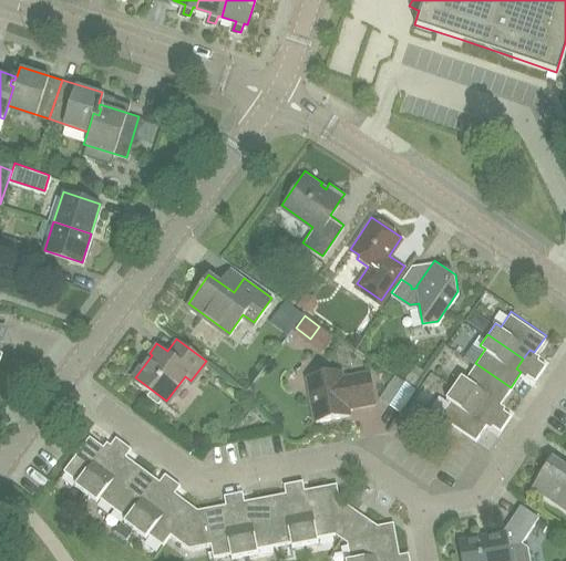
[(539,370),(544,363),(536,356),(531,364),(539,370)]
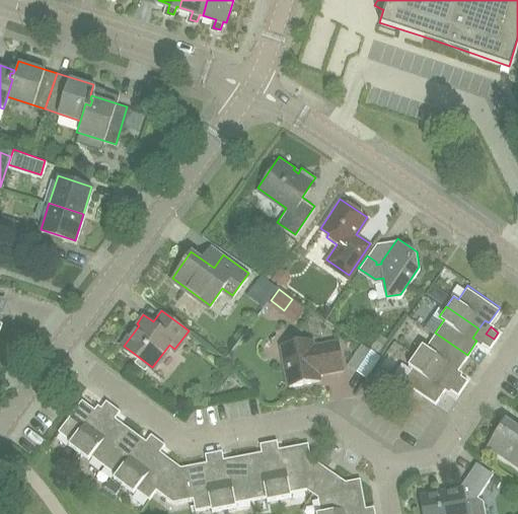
[(467,355),(435,333),(426,345),(423,343),(416,353),(447,374),(454,365),(458,368),(467,355)]
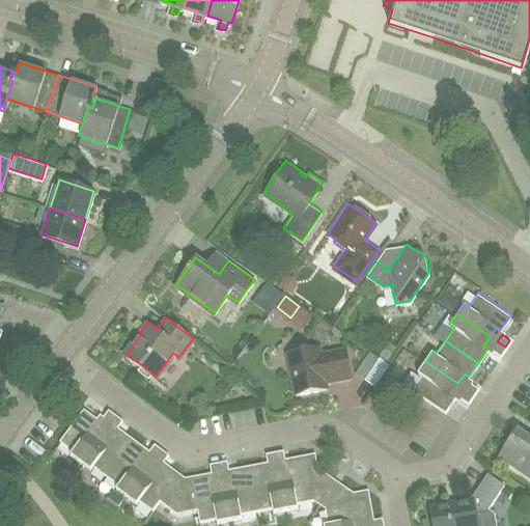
[(500,354),(505,347),(497,341),(493,349),(500,354)]
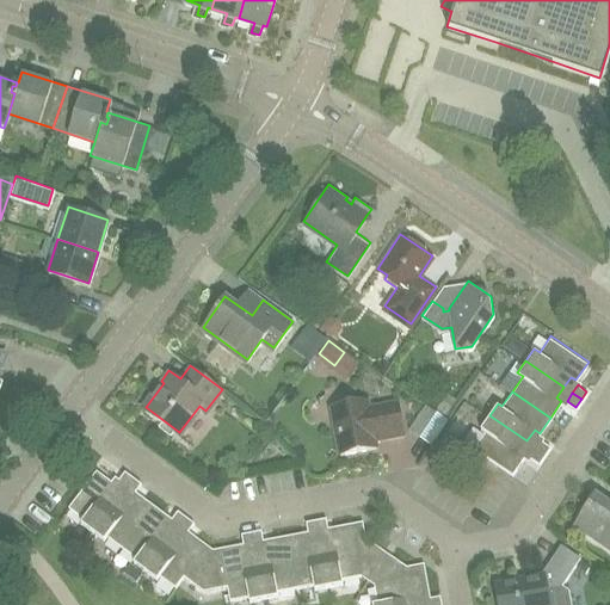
[(375,437),(402,432),(398,400),(368,405),(367,397),(333,403),(342,450),(376,444),(375,437)]
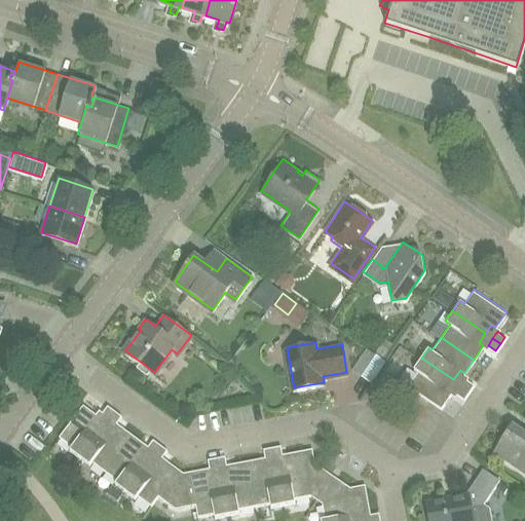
[(367,350),(353,370),(364,377),(377,358),(367,350)]
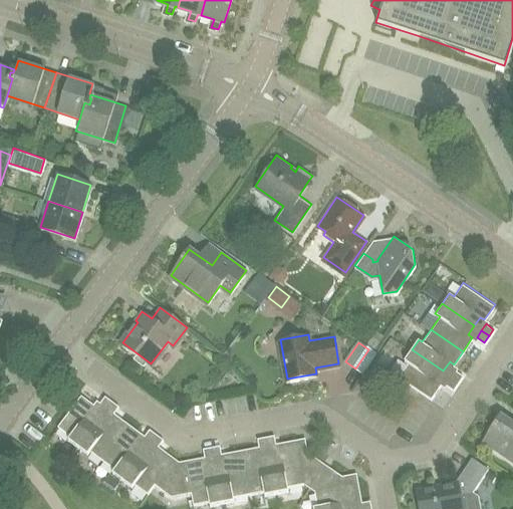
[(437,379),(443,370),(412,349),(405,358),(408,361),(399,374),(431,397),(441,383),(437,379)]
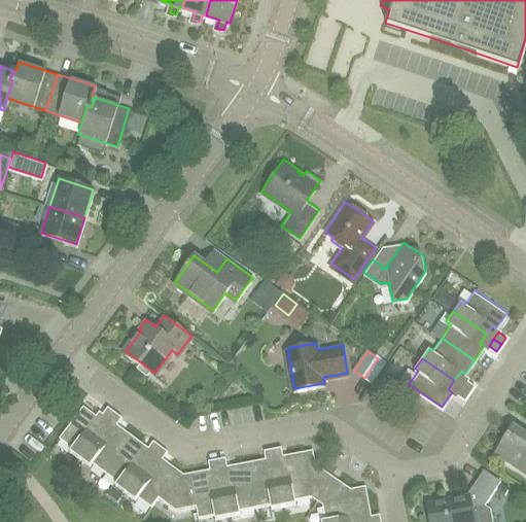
[(469,391),(475,383),(466,378),(461,385),(469,391)]
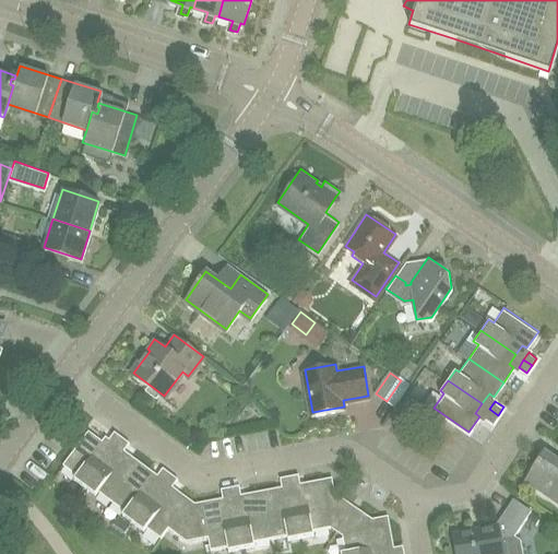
[(493,423),(498,415),(489,409),(484,417),(493,423)]
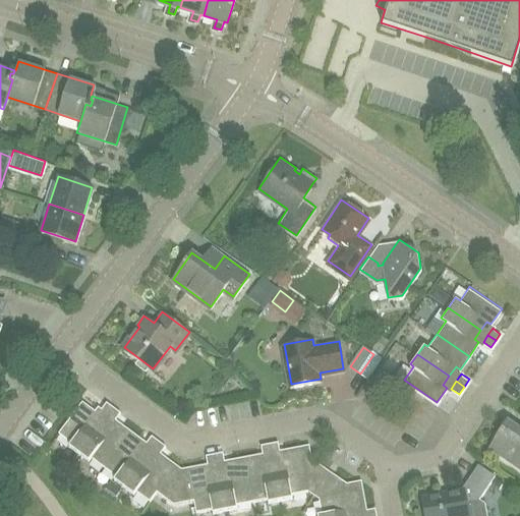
[(78,451),(113,406),(106,400),(101,407),(97,404),(94,408),(81,399),(58,430),(71,440),(68,444),(78,451)]
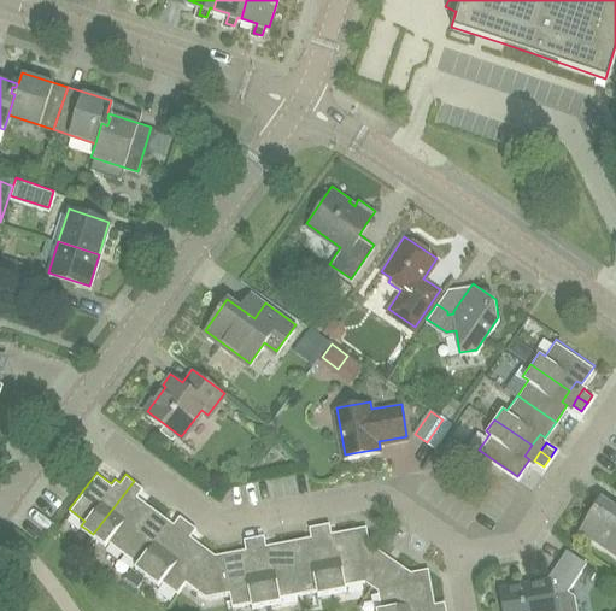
[(124,551),(156,509),(138,494),(144,487),(134,481),(93,534),(104,544),(107,539),(124,551)]
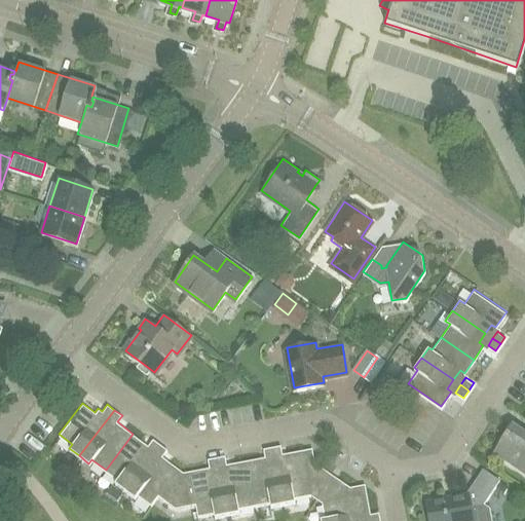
[(524,431),(513,422),(498,445),(499,452),(524,469),(524,431)]
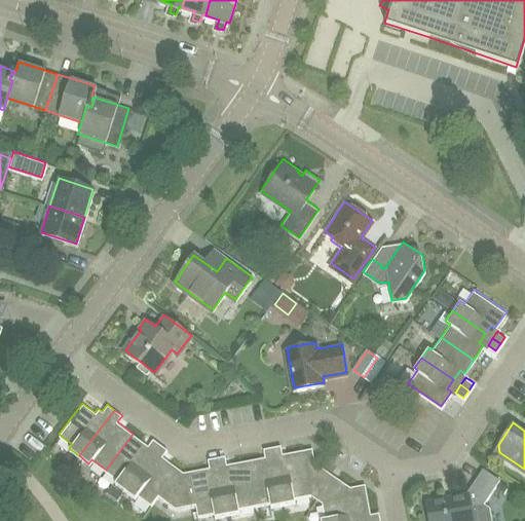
[(125,490),(160,443),(153,438),(148,445),(133,434),(106,470),(117,478),(115,482),(125,490)]
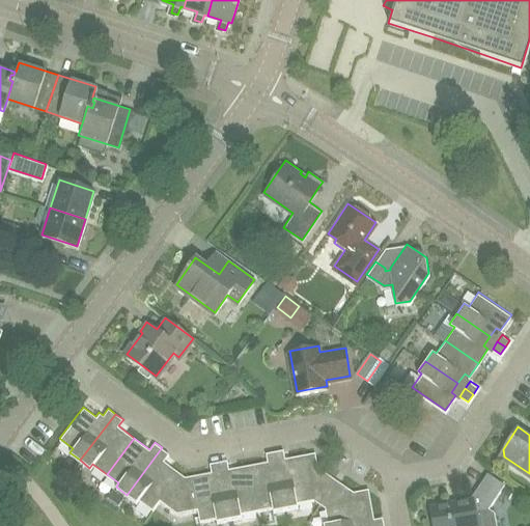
[(176,510),(185,475),(164,460),(169,452),(162,447),(127,495),(136,501),(139,498),(151,508),(160,498),(176,510)]
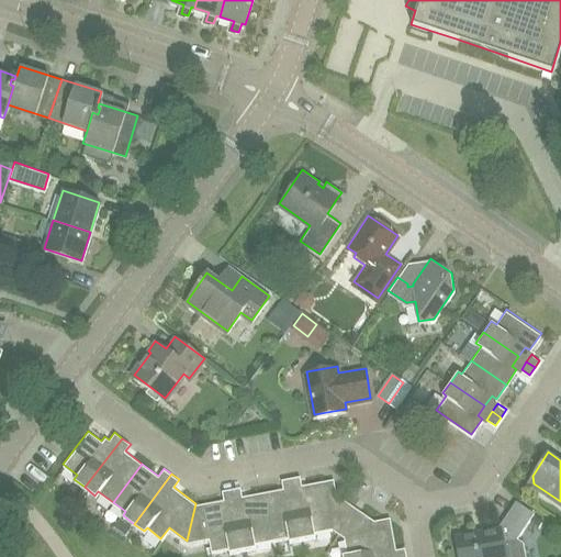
[(299,475),(290,476),(301,537),(316,535),(315,531),(333,527),(339,532),(350,513),(338,504),(334,478),(300,485),(299,475)]
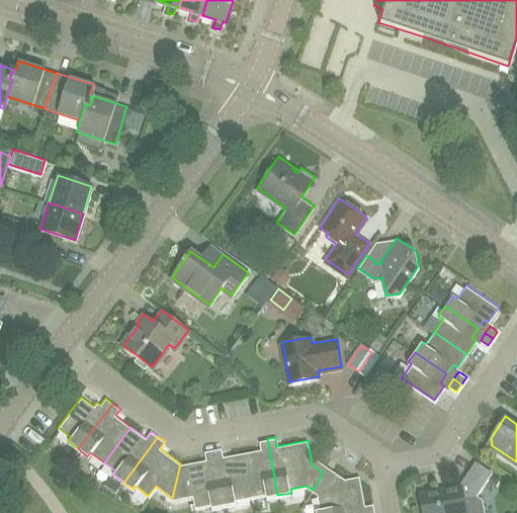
[(277,495),(267,438),(259,440),(260,448),(242,452),(250,496),(266,493),(267,497),(277,495)]
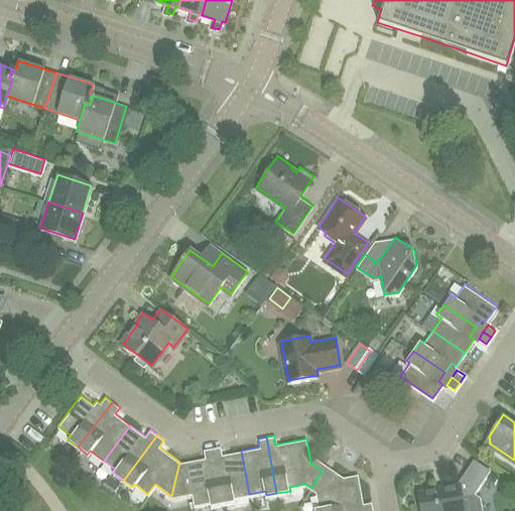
[(249,494),(241,451),(222,454),(220,445),(212,446),(222,503),(235,500),(234,496),(249,494)]
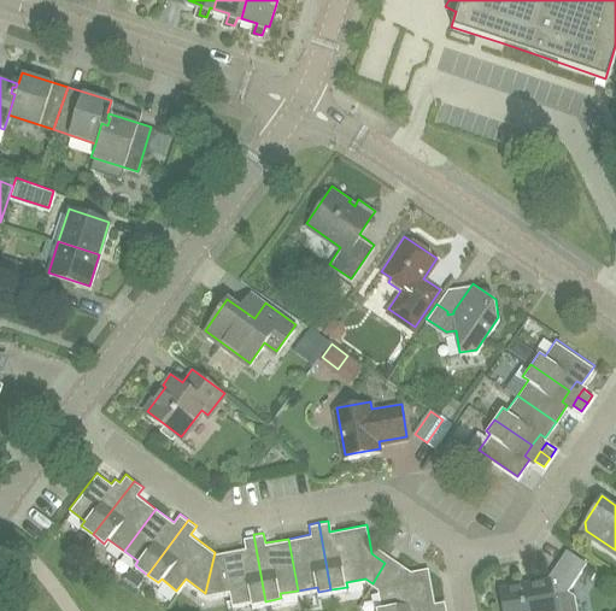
[(265,601),(253,534),(242,536),(245,546),(215,552),(205,593),(229,588),(233,604),(252,600),(252,604),(265,601)]
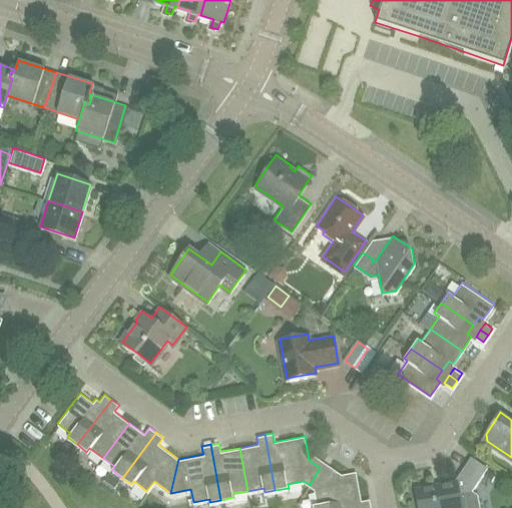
[(419,507),(480,507),(477,494),(472,490),(488,467),(470,455),(456,476),(456,479),(415,486),(419,507)]
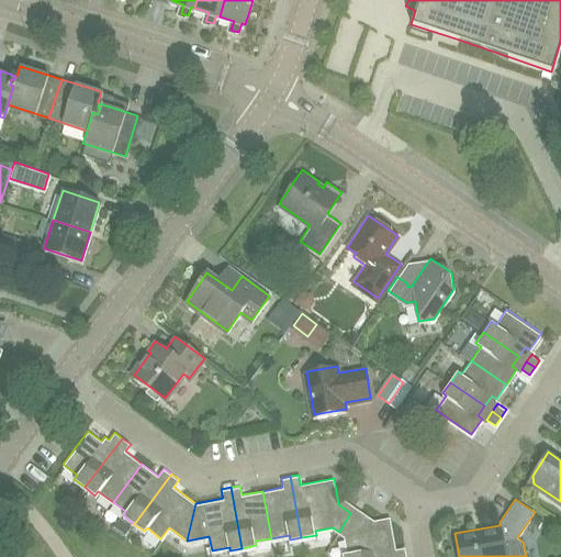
[(362,521),(350,513),(339,532),(345,534),(347,553),(343,553),(343,556),(401,556),(406,556),(405,547),(395,549),(390,516),(362,521)]
